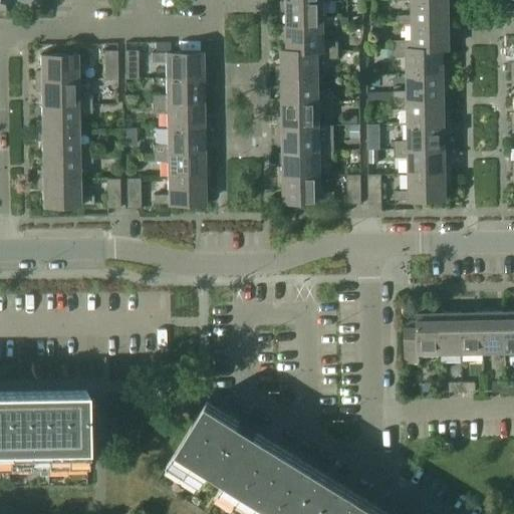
[(287,10),(287,24),(287,25),(324,24),(337,24),(337,15),(323,16),(323,0),(295,0),(287,0),(286,0),(280,0),(281,1),(282,1),(282,10),(287,10)]
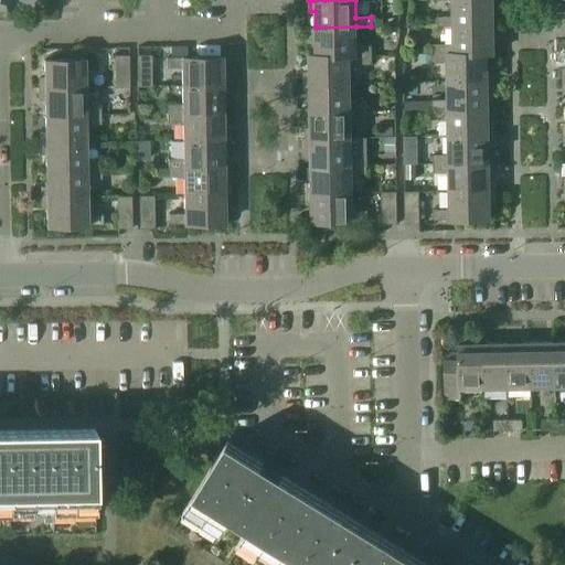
[(438,25),(454,25),(493,24),(493,23),(493,8),(499,8),(499,0),(452,0),(454,16),(438,17),(438,25)]
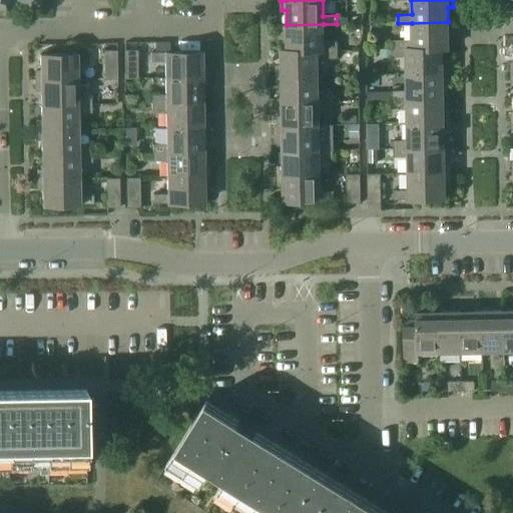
[(392,39),(392,48),(443,47),(443,48),(449,48),(448,32),(453,32),(453,23),(454,23),(454,21),(448,21),(448,22),(412,23),(412,39),(392,39)]
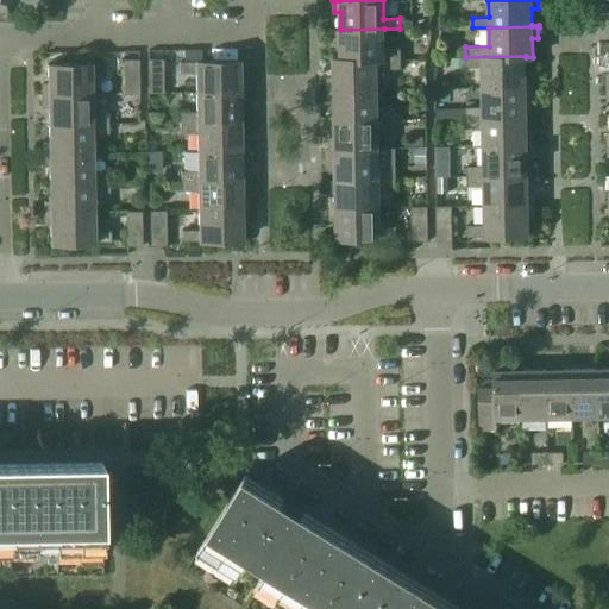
[(340,42),(341,58),(401,57),(401,48),(384,49),(384,29),(340,30),(340,29),(333,29),(333,30),(334,30),(334,42),(340,42)]
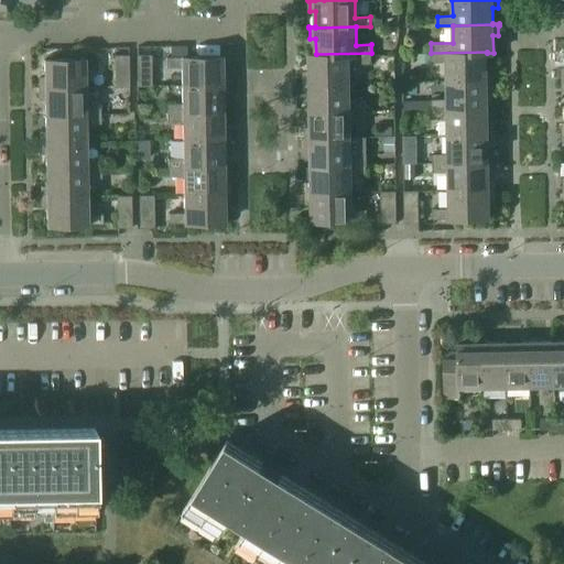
[(446,62),(447,80),(492,79),(492,68),(487,68),(487,53),(487,52),(431,53),(431,63),(446,62)]
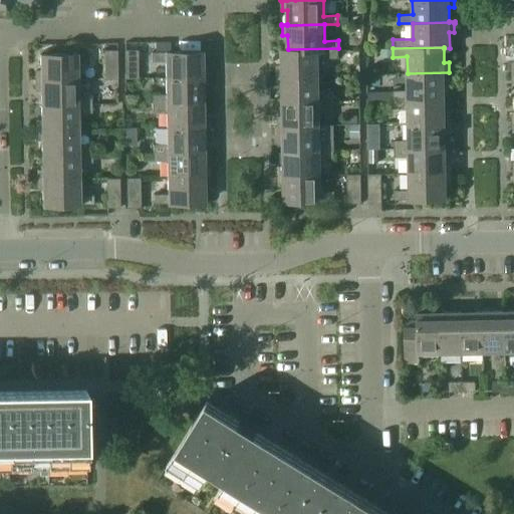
[(277,65),(277,75),(318,74),(318,58),(338,57),(338,48),(288,49),(281,49),(282,65),(277,65)]
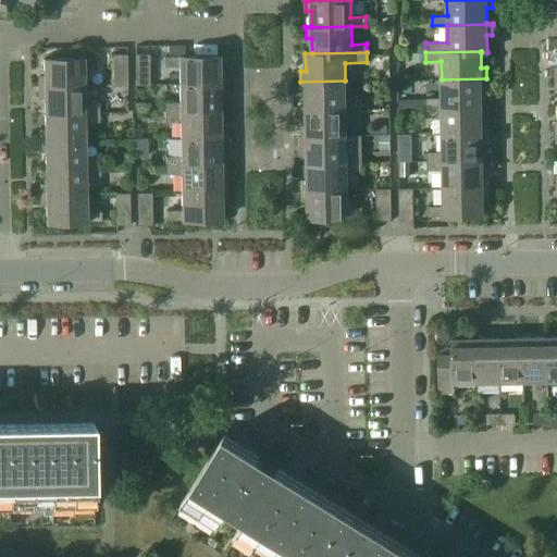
[(149,85),(149,53),(135,53),(135,85),(149,85)]
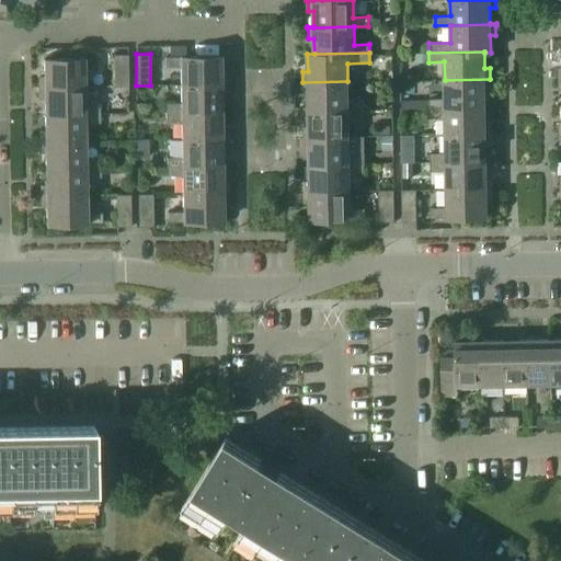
[(113,55),(114,86),(127,86),(127,55),(113,55)]
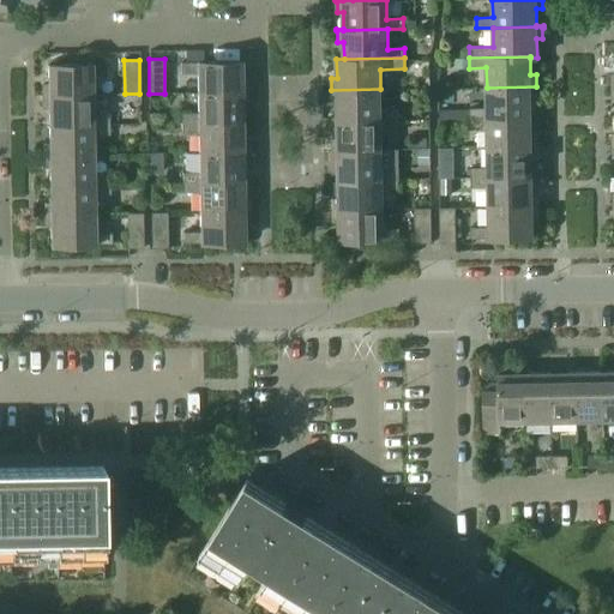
[(198,73),(198,92),(247,91),(247,80),(241,80),(241,61),(180,61),(181,73),(198,73)]
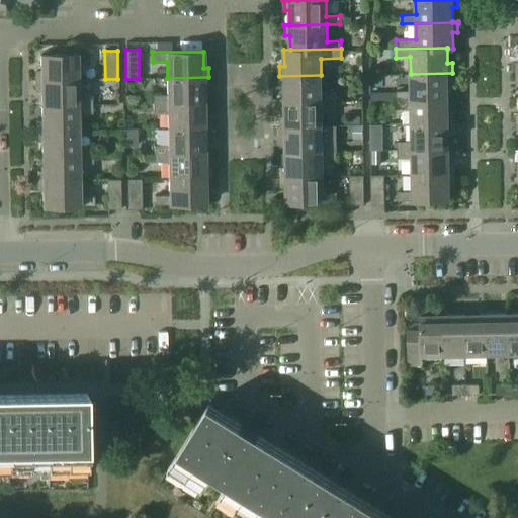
[(36,71),(36,81),(78,80),(78,63),(92,63),(92,54),(40,55),(40,71),(36,71)]
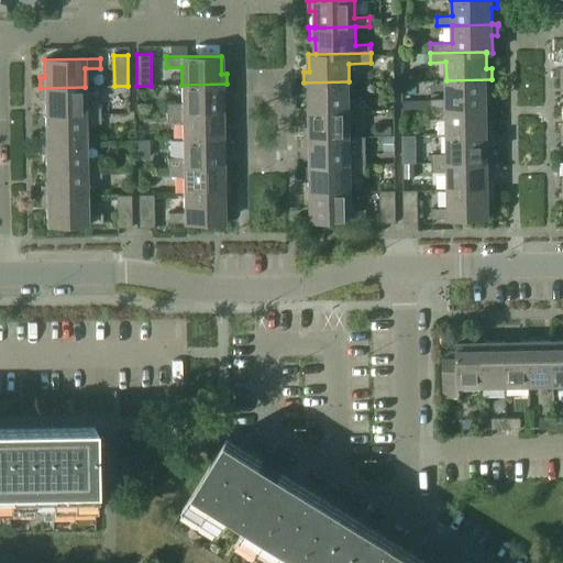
[(431,99),(431,108),(487,107),(486,90),(492,90),(492,79),(446,80),(446,99),(431,99)]
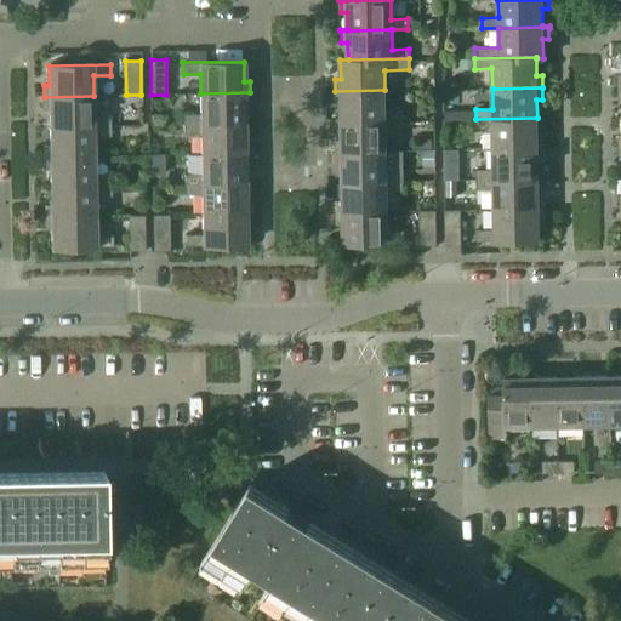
[(341,103),(341,121),(403,120),(403,110),(386,110),(385,90),(335,91),(335,103),(341,103)]
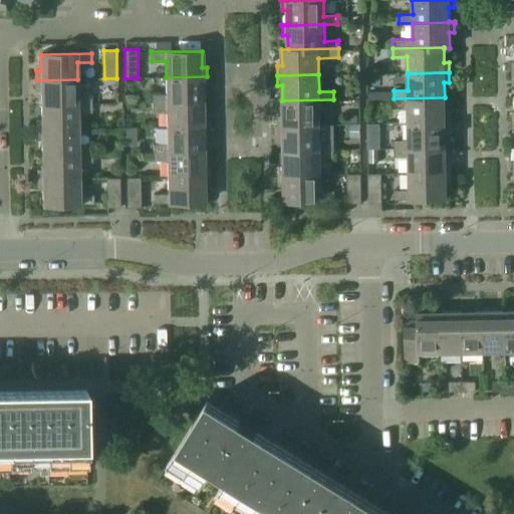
[(152,94),(152,102),(203,101),(203,86),(208,86),(207,76),(166,77),(166,94),(152,94)]
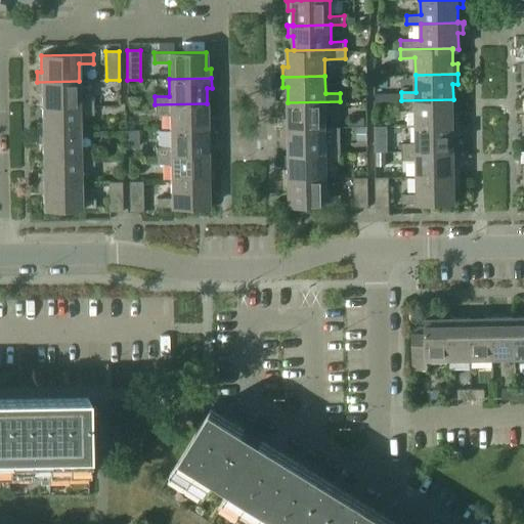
[(41,91),(42,106),(94,105),(93,97),(79,97),(79,81),(37,82),(37,91),(41,91)]
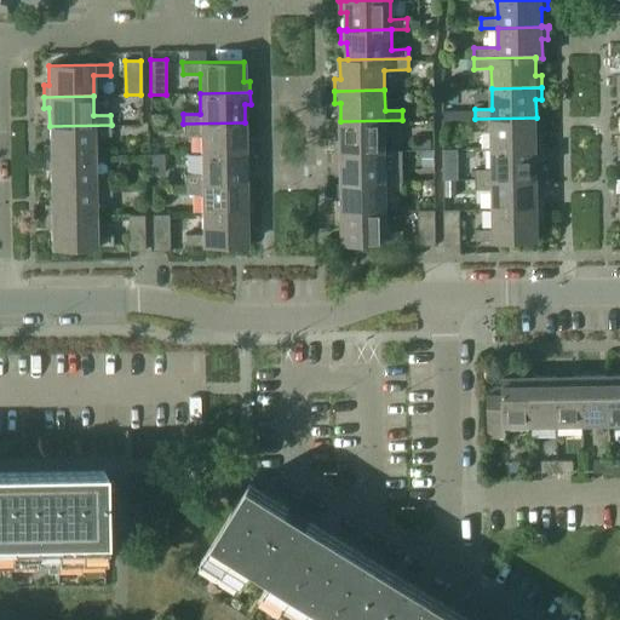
[(492,128),(492,149),(543,148),(543,137),(537,137),(537,118),(475,119),(475,130),(492,128)]
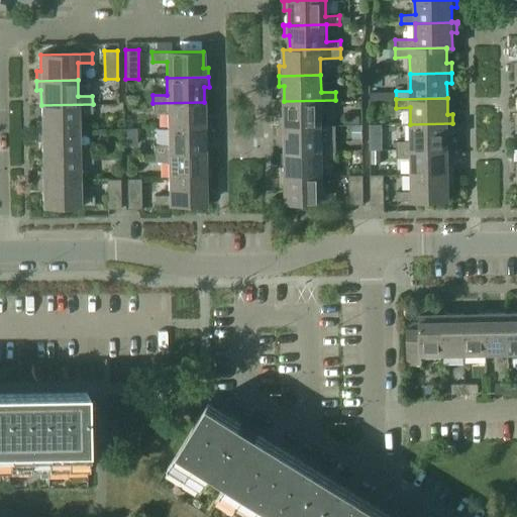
[(280,117),(280,126),(321,125),(321,109),(335,109),(335,100),(284,101),(285,117),(280,117)]
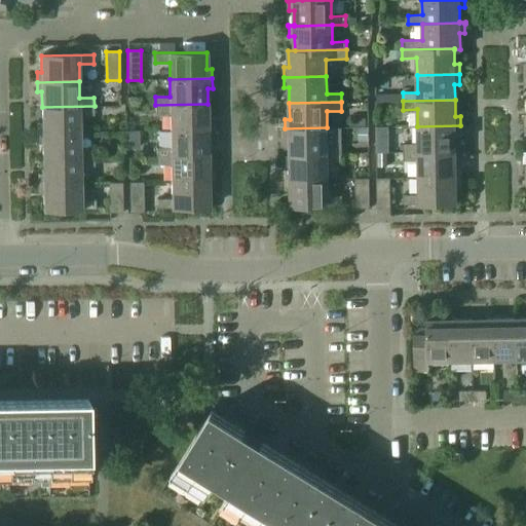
[(170,113),(171,130),(213,129),(213,120),(208,120),(208,104),(155,105),(156,114),(170,113)]
